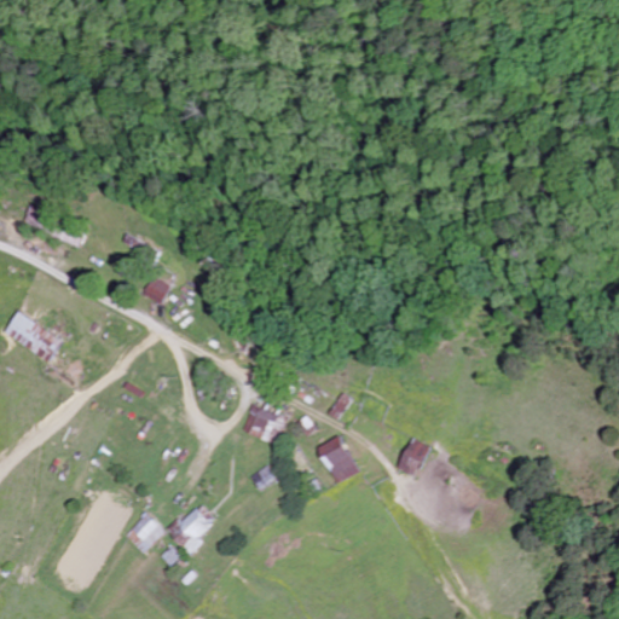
[(144,299),(162,307),(172,288),(152,279),(144,299)]
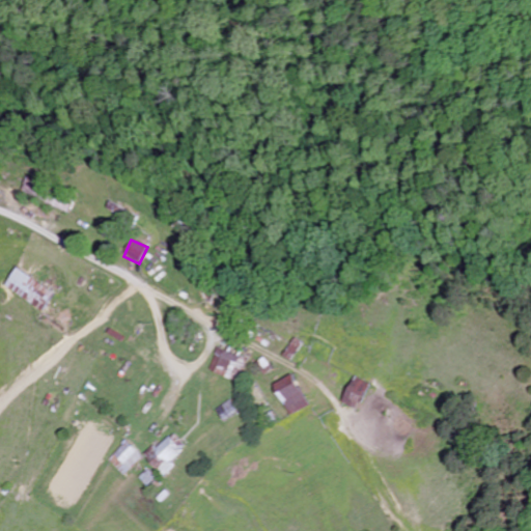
[(1,291),(43,310),(51,291),(10,272),(1,291)]
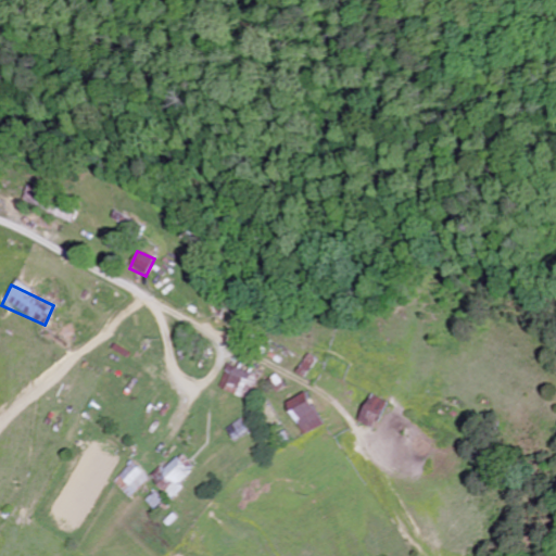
[(256,366),(252,376),(228,366),(218,390),(251,403),(264,369),(256,366)]
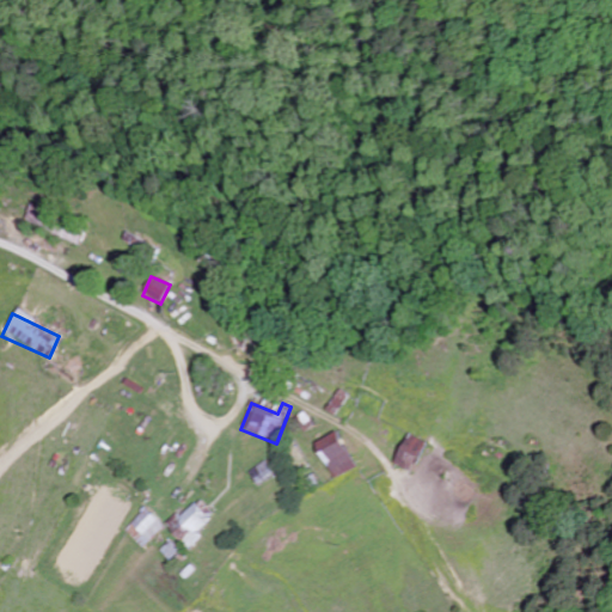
[(313,446),(332,482),(353,471),(335,435),(313,446)]
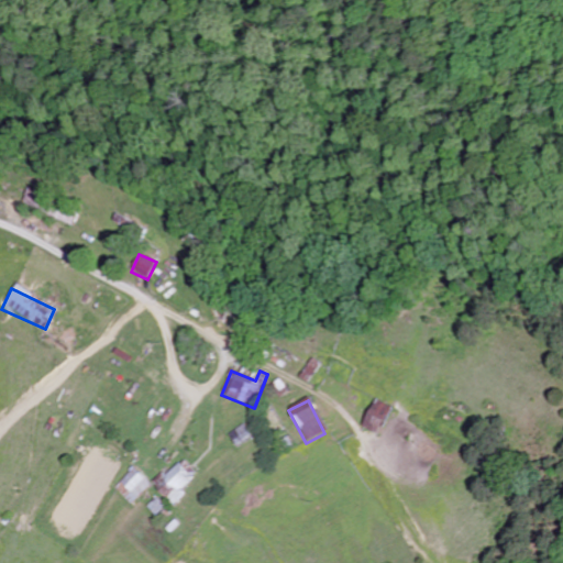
[(390,407),(372,401),(363,430),(381,437),(390,407)]
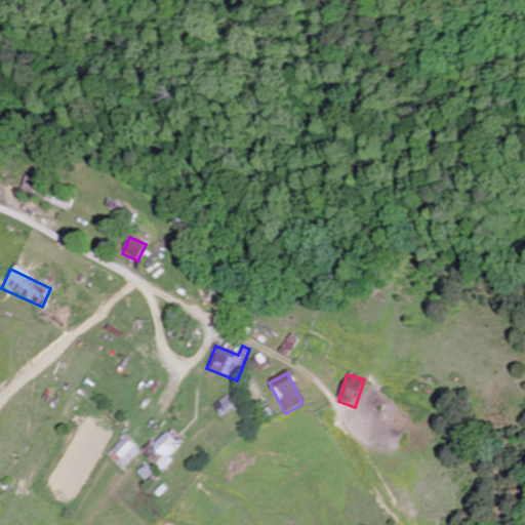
[(185,444),(171,430),(146,453),(163,472),(173,462),(169,457),(185,444)]
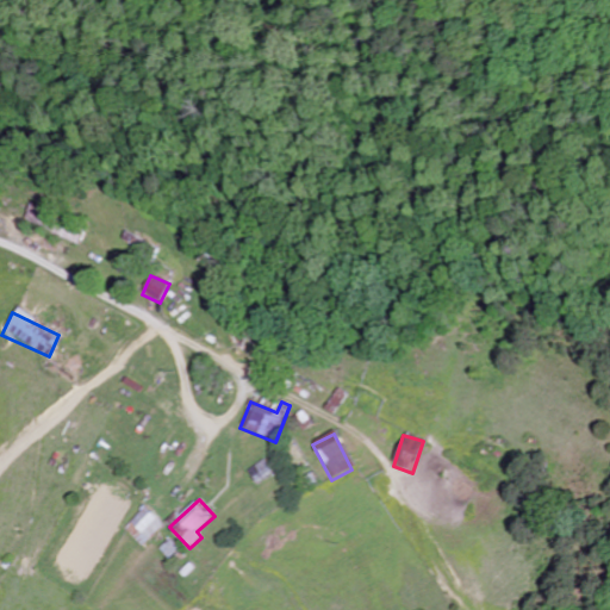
[(125,529),(142,548),(162,528),(145,510),(125,529)]
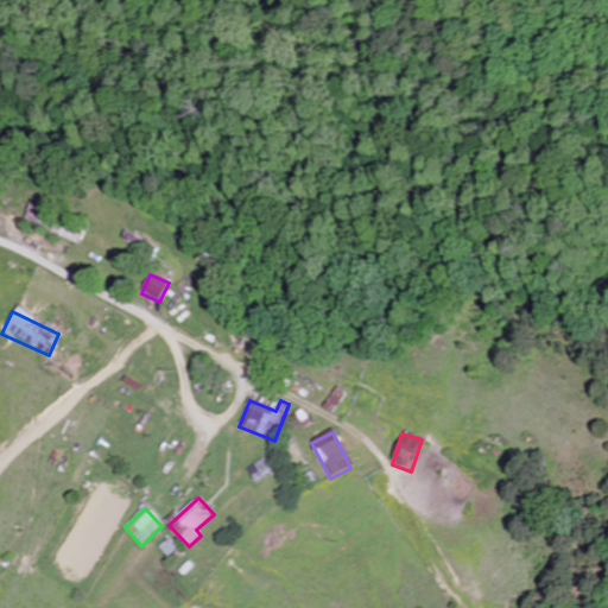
All buildings are outlined.
